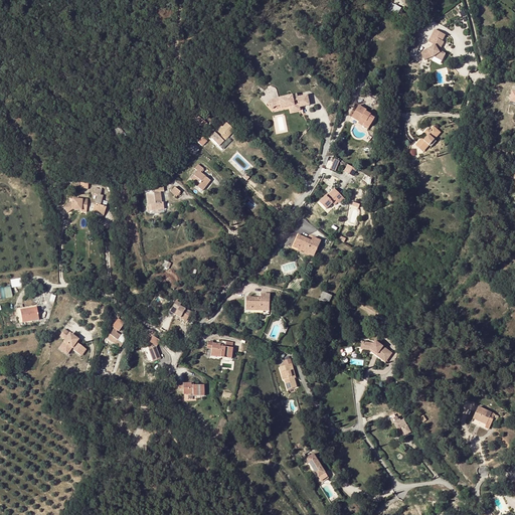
[(386,8),(397,13),(400,7),(390,1),(386,8)]
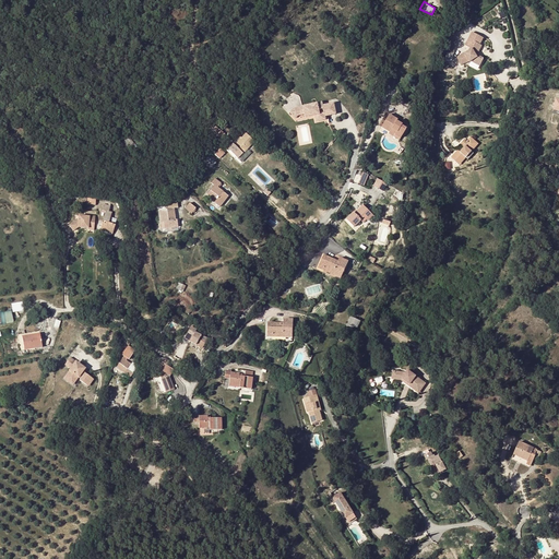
[(447,50),(453,54),(458,40),(451,38),(447,50)]
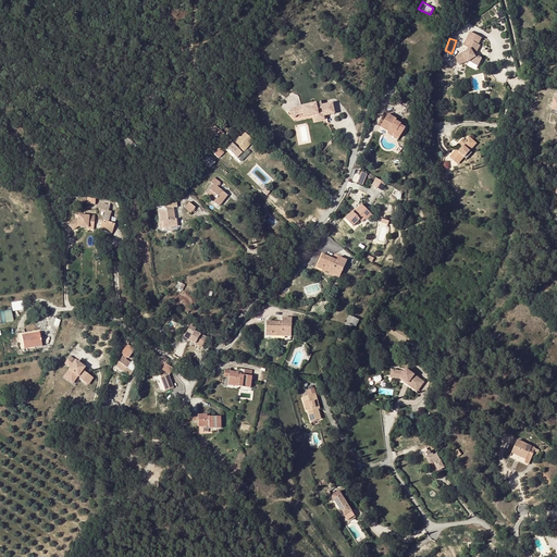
[(471,60),(479,63),(482,58),(473,53),(474,51),(477,52),(480,45),(472,41),(467,50),(463,53),(462,52),(455,57),(460,64),(467,60),(468,61),(470,61),(471,60)]
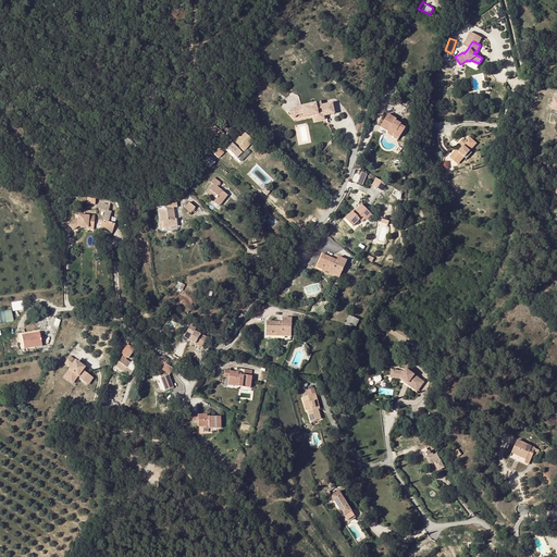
[(302,113),(304,116),(313,115),(314,121),(322,120),(324,120),(323,115),(334,113),(332,103),(321,106),(320,102),(307,106),(301,107),(302,113)]
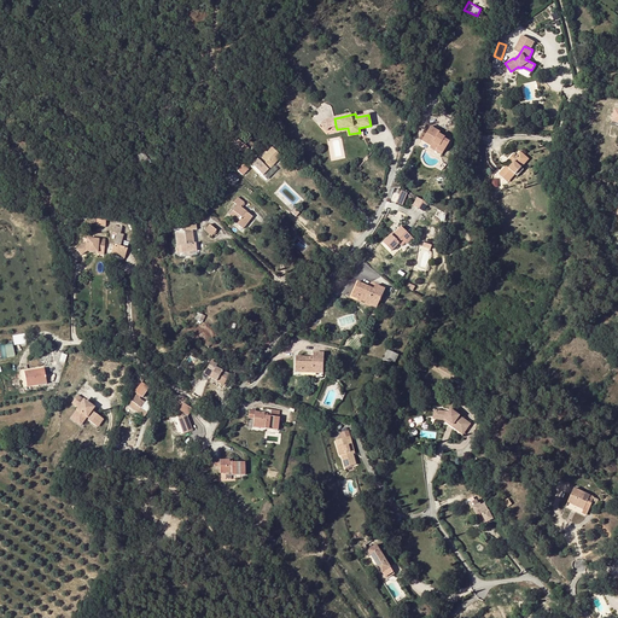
[(330,128),(336,126),(334,118),(325,120),(320,124),(324,129),(330,128)]
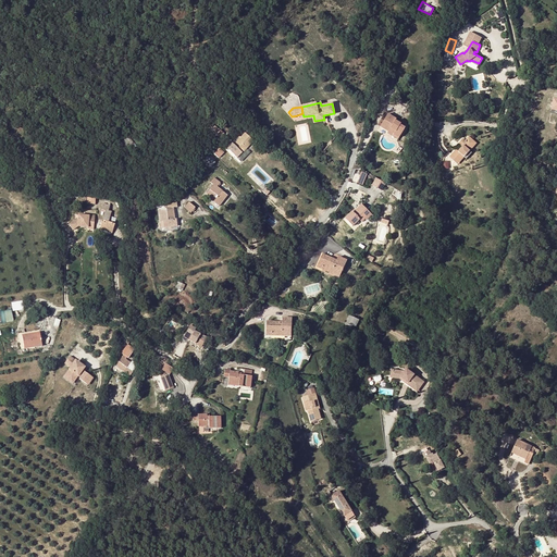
[(388,114),(380,127),(388,133),(391,128),(396,132),(394,135),(399,138),(405,128),(400,125),(400,124),(395,121),(396,120),(388,114)]
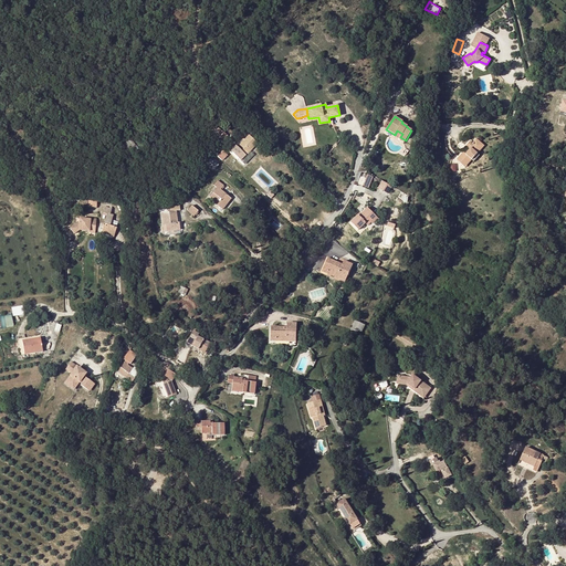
[(405,143),(406,140),(400,137),(402,134),(397,130),(395,135),(394,136),(405,143)]
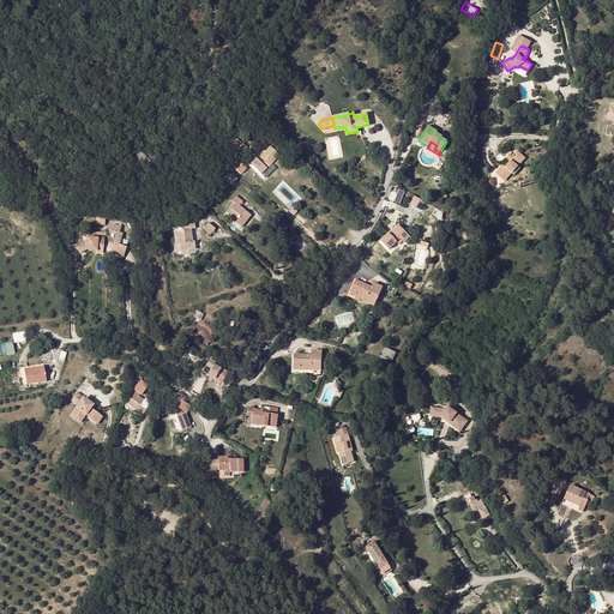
[(257,158),(251,164),(262,174),(268,168),(268,169),(280,156),(270,146),(266,152),(264,151),(263,152),(264,154),(258,160),(257,158)]
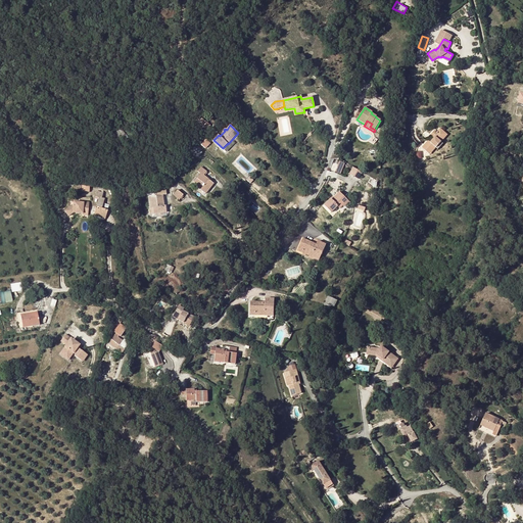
[(424,148),(431,154),(437,147),(438,148),(443,142),(442,141),(448,134),(442,129),(439,133),(436,131),(433,135),(436,139),(432,143),(430,141),(424,148)]
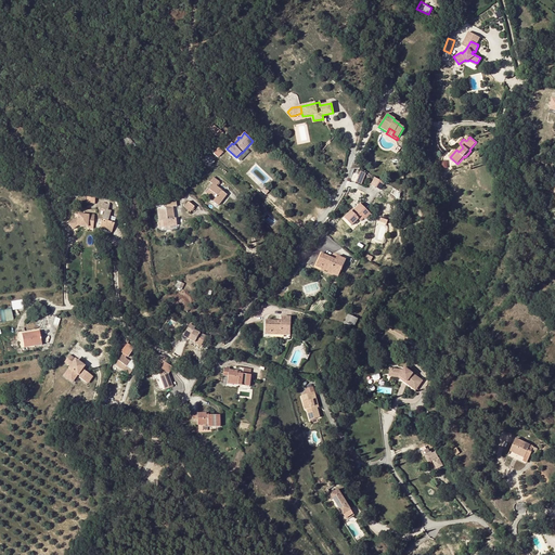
[(209,150),(218,157),(223,152),(215,143),(209,150)]
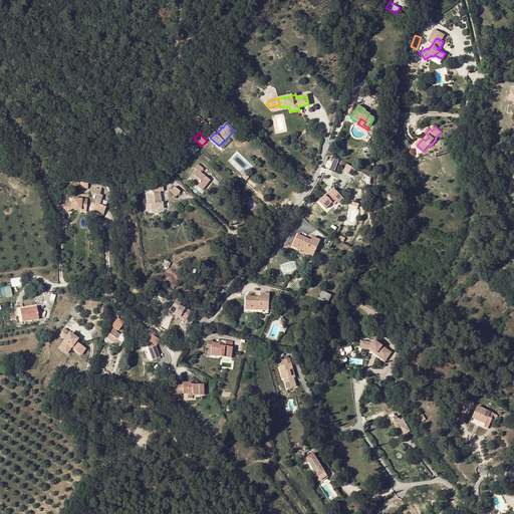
[(197,146),(191,140),(188,142),(193,149),(197,146)]
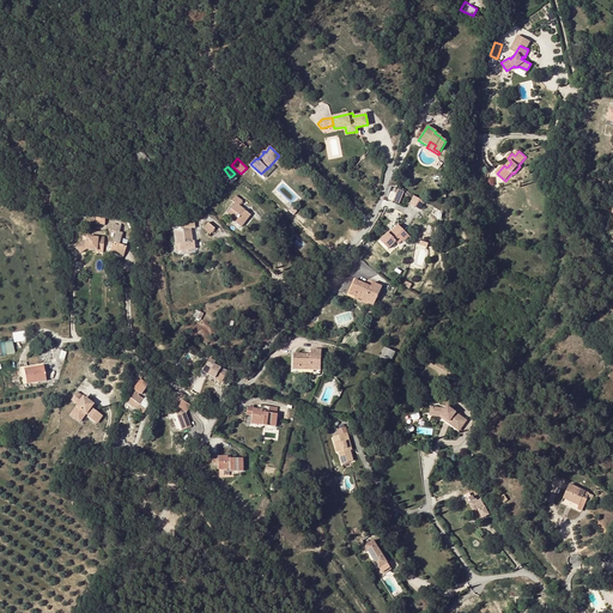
[(398,188),(393,200),(399,202),(404,192),(398,188)]
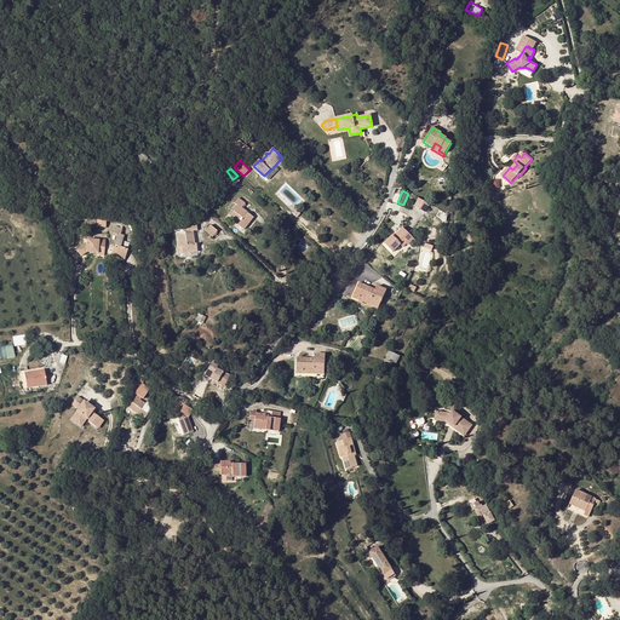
[(244,230),(253,217),(241,208),(246,204),(237,196),(233,202),(236,205),(227,217),(244,230)]
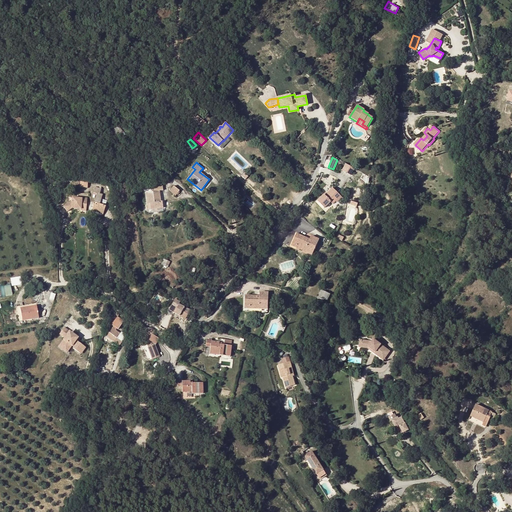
[(341,170),(350,174),(353,168),(344,164),(341,170)]
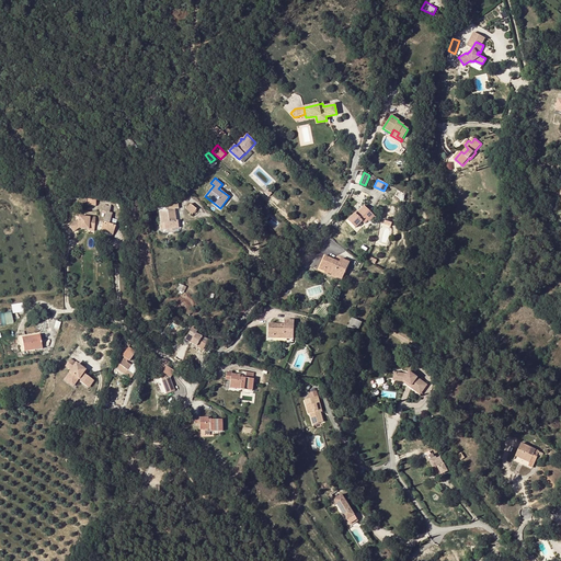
[(158,210),(159,229),(176,228),(174,208),(178,208),(178,203),(167,204),(167,209),(158,210)]
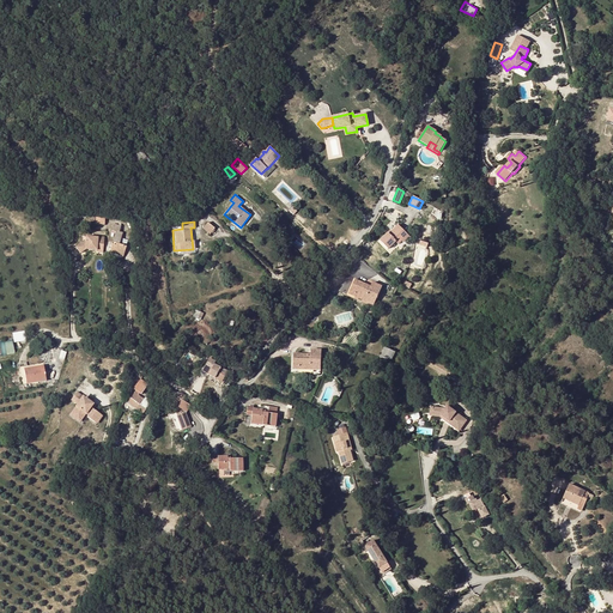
[(210,235),(214,229),(207,222),(201,228),(210,235)]
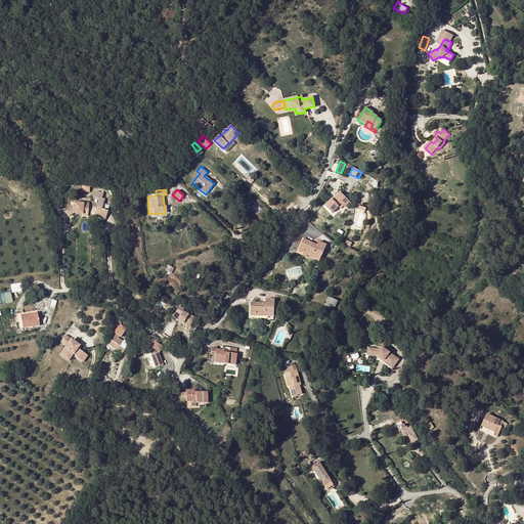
[(103,193),(97,191),(96,198),(99,199),(99,200),(95,214),(107,217),(108,211),(103,210),(103,209),(105,199),(102,198),(103,193)]
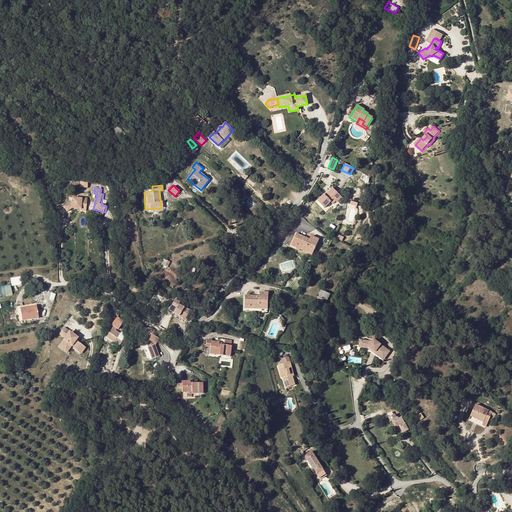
[(331,202),(333,204),(336,201),(340,197),(332,188),(324,196),(323,195),(317,201),(324,208),(331,202)]
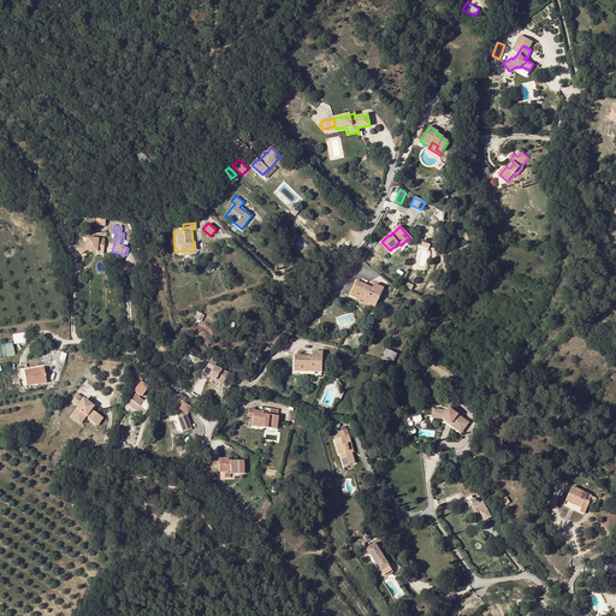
[(81,255),(86,250),(93,252),(93,248),(98,248),(98,252),(96,253),(104,254),(105,238),(99,238),(87,238),(87,243),(84,242),(76,249),(81,255)]
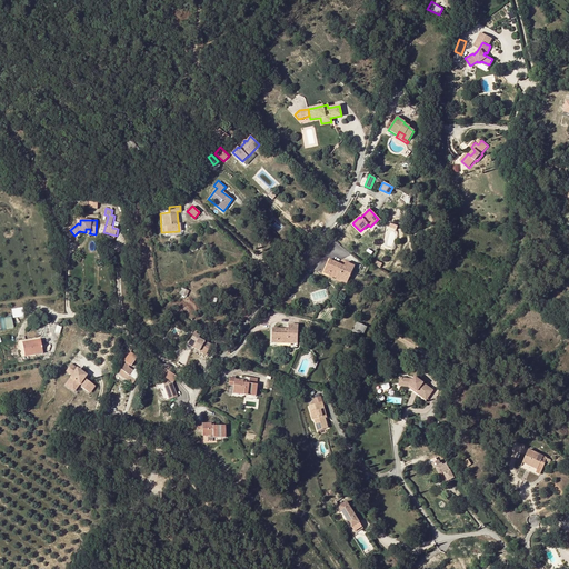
[(309,258),(302,266),(308,270),(315,263),(309,258)]
